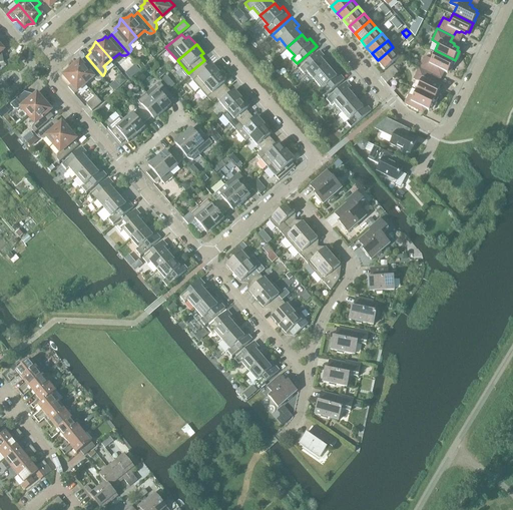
[(393,47),(378,60),(384,67),(400,54),(393,47)]
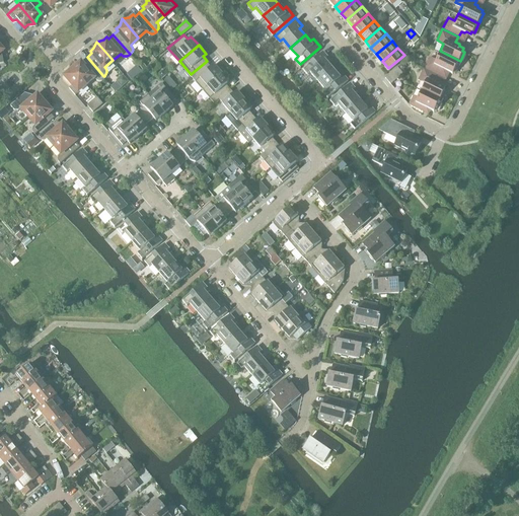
[(307,72),(310,70),(317,79),(331,66),(326,60),(329,57),(322,49),(302,67),(307,72)]
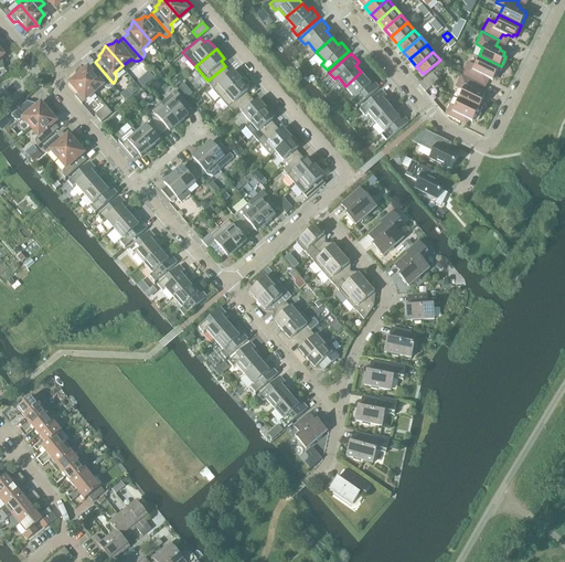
[(467,60),(461,72),(479,81),(481,75),(484,76),(487,75),(492,77),(493,75),(496,76),(500,69),(501,66),(479,55),(475,63),(467,60)]
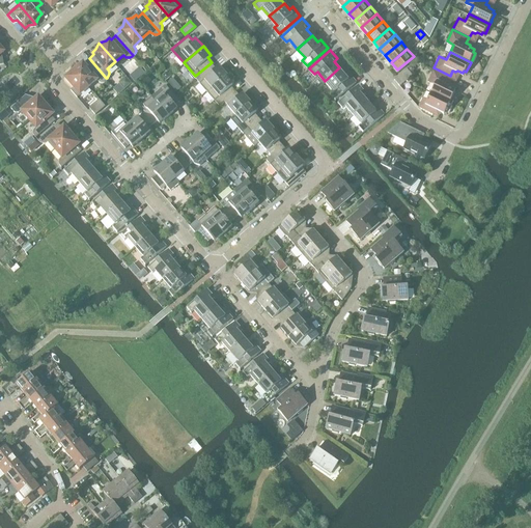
[(79,63),(72,65),(88,84),(96,78),(98,79),(99,80),(101,80),(104,80),(105,79),(106,78),(89,58),(84,62),(83,60),(79,63)]
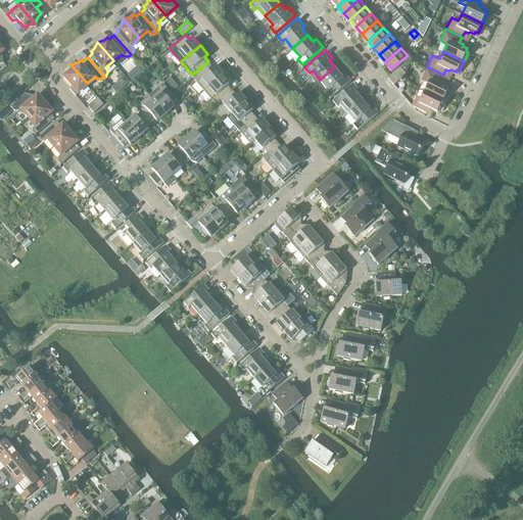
[(208,61),(192,75),(196,80),(203,88),(223,72),(216,63),(212,65),(208,61)]
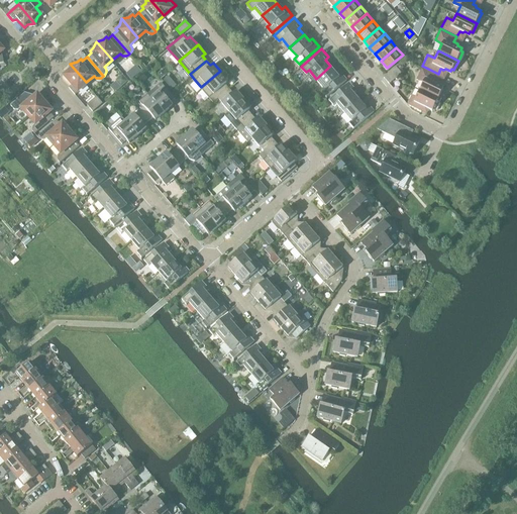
[(137,63),(126,71),(130,76),(141,68),(137,63)]
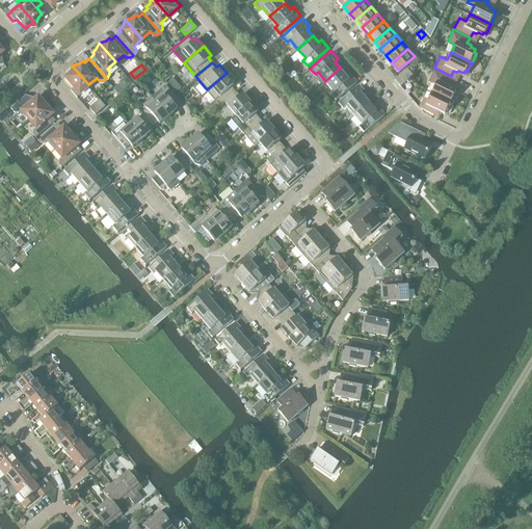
[(88,84),(72,65),(70,73),(65,76),(74,85),(71,87),(77,96),(80,93),(80,91),(88,84)]
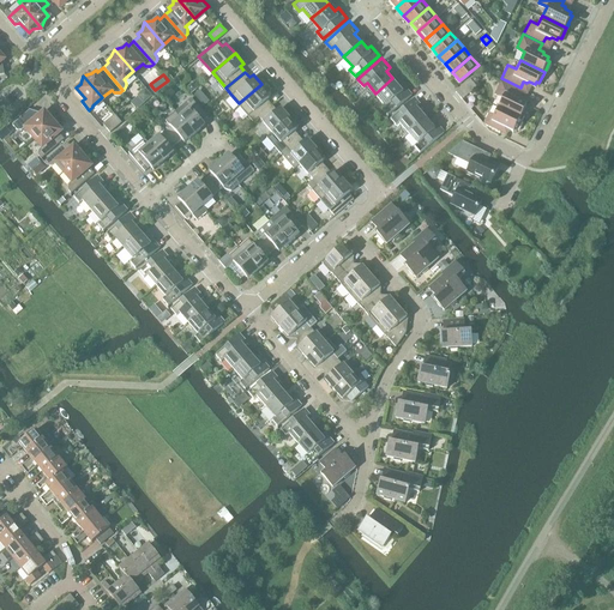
[(456,90),(462,97),(476,84),(470,77),(456,90)]
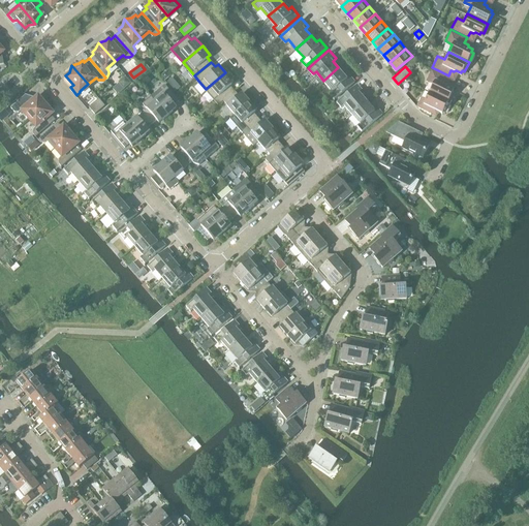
[(323,81),(332,90),(329,92),(334,97),(354,80),(347,71),(344,74),(338,67),(323,81)]
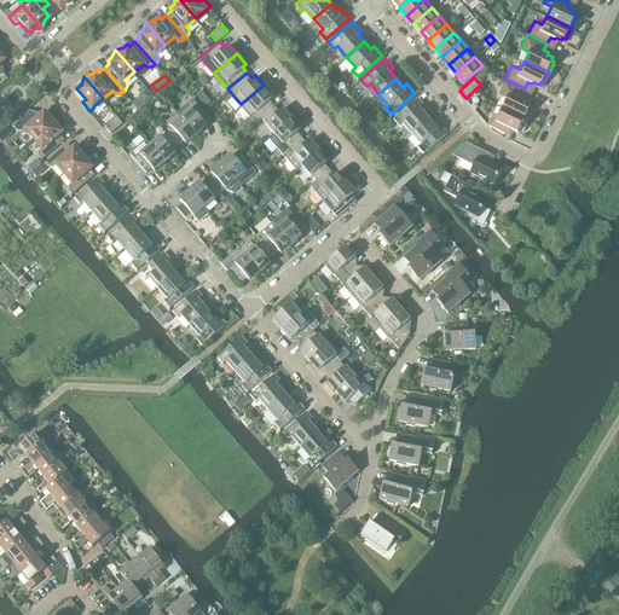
[(507,97),(502,105),(526,117),(527,117),(528,115),(532,106),(530,105),(531,102),(525,99),(525,97),(521,94),(525,88),(505,79),(498,93),(507,97)]
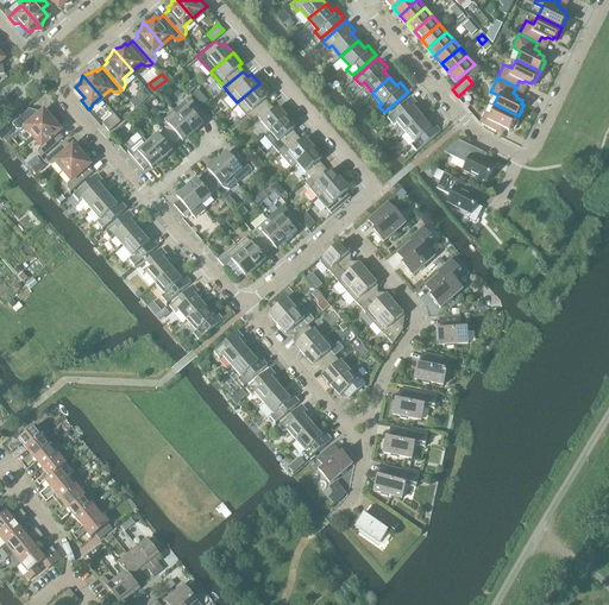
[(259,83),(237,102),(246,113),(251,118),(257,113),(270,102),(265,96),(269,94),(259,83)]
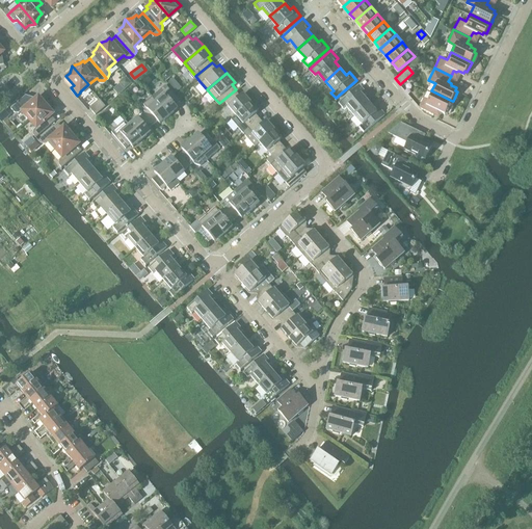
[(113,83),(118,90),(133,82),(128,74),(113,83)]
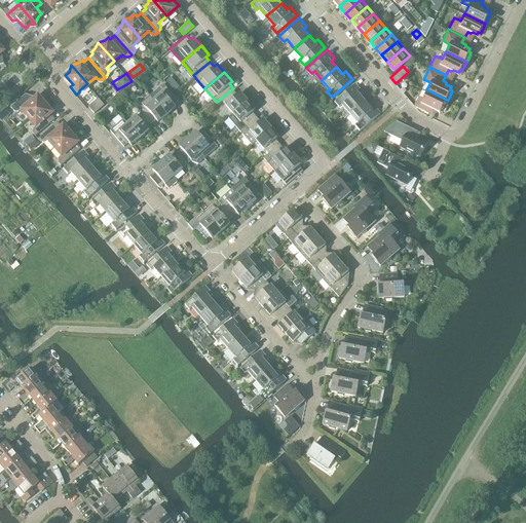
[(178,98),(163,81),(150,92),(154,98),(166,113),(175,105),(173,102),(178,98)]
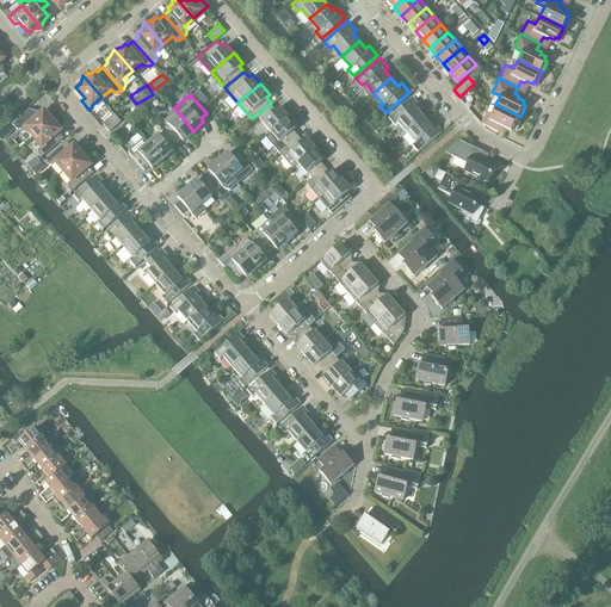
[(394,122),(397,119),(406,130),(423,116),(417,107),(420,105),(412,95),(388,116),(394,122)]
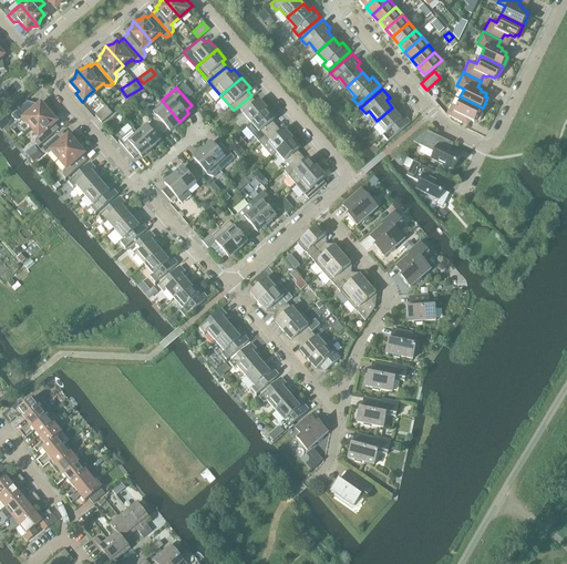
[(258,98),(256,100),(251,95),(239,105),(244,111),(243,111),(250,121),(267,106),(258,98)]
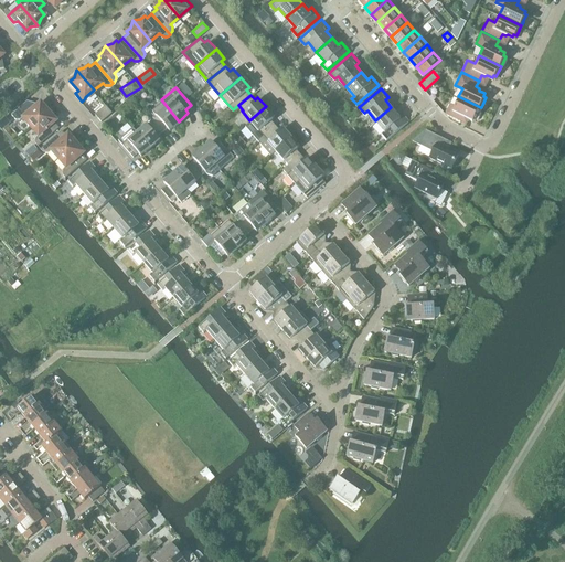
[(480,107),(458,96),(455,105),(449,103),(445,112),(460,119),(461,116),(465,118),(467,116),(472,119),(473,116),(476,117),(479,109),(480,110),(480,108),(480,107)]
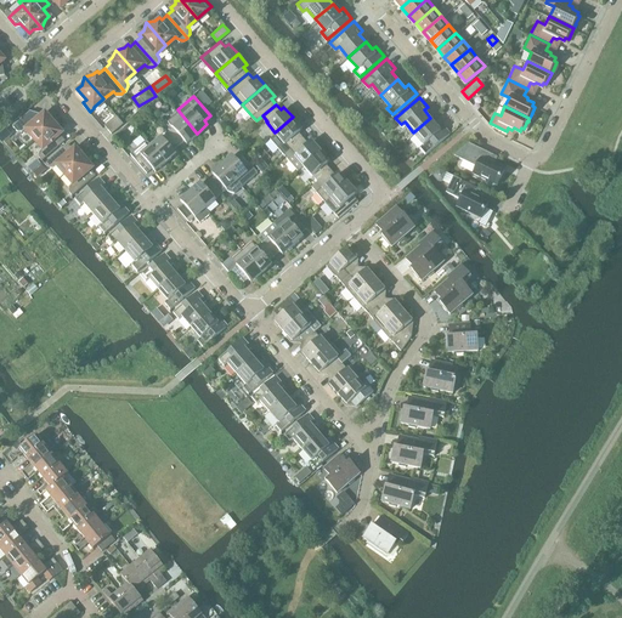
[(45,111),(43,112),(41,112),(30,108),(12,124),(17,129),(22,129),(24,126),(34,137),(56,118),(49,114),(47,113),(45,111)]
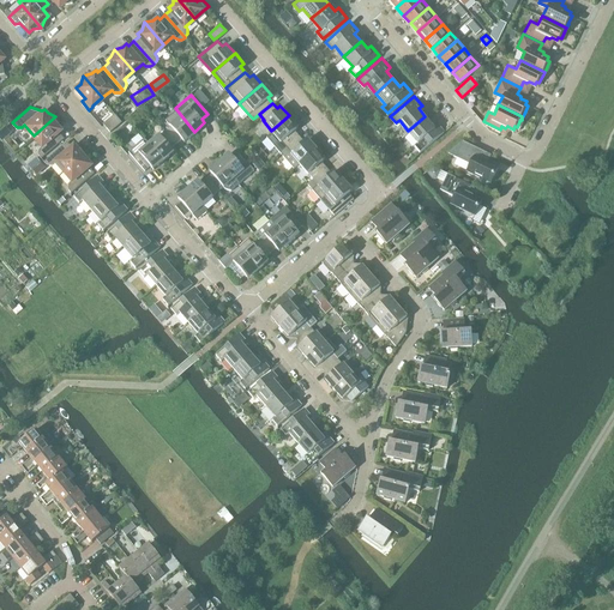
[(175,108),(164,118),(170,124),(164,128),(176,142),(181,137),(185,140),(194,132),(180,114),(175,108)]
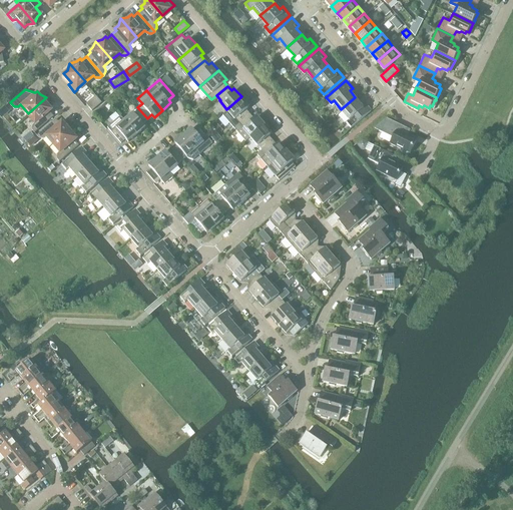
[(86,102),(92,108),(101,100),(95,93),(86,102)]
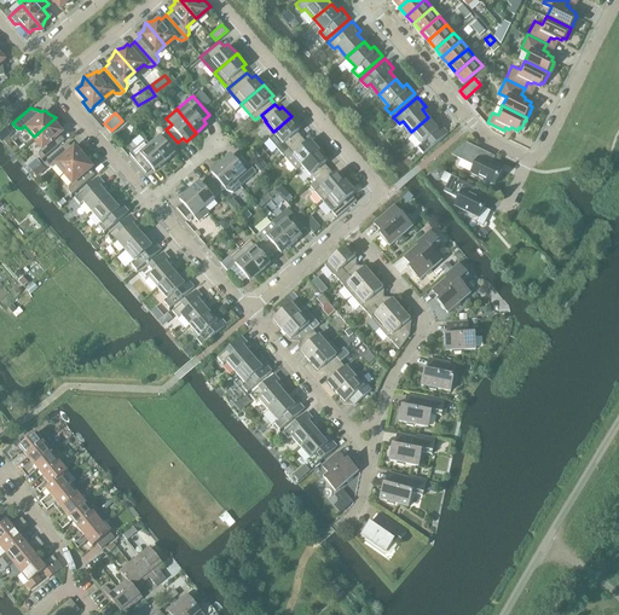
[(273,132),(268,135),(282,152),(301,135),(296,129),(300,127),(291,116),(273,132)]
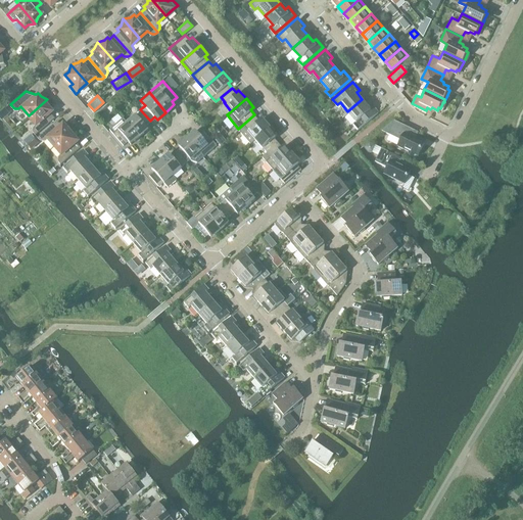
[(47,99),(29,115),(36,124),(35,125),(33,126),(33,128),(33,130),(34,132),(35,133),(54,116),(50,111),(52,109),(49,106),(47,99)]
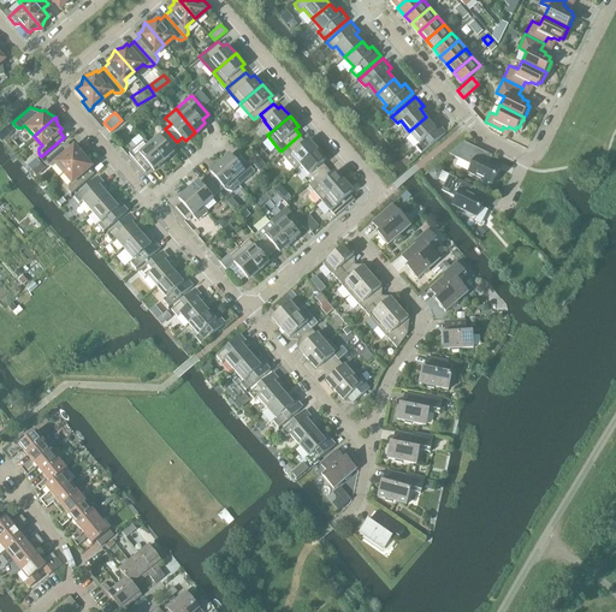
[(409,131),(419,142),(415,144),(421,152),(445,130),(437,120),(433,124),(426,117),(409,131)]
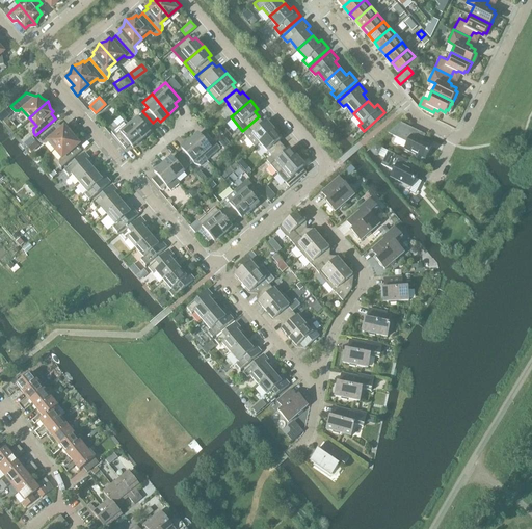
[(137,115),(137,114),(129,123),(141,137),(150,130),(148,127),(153,123),(142,111),(137,115)]
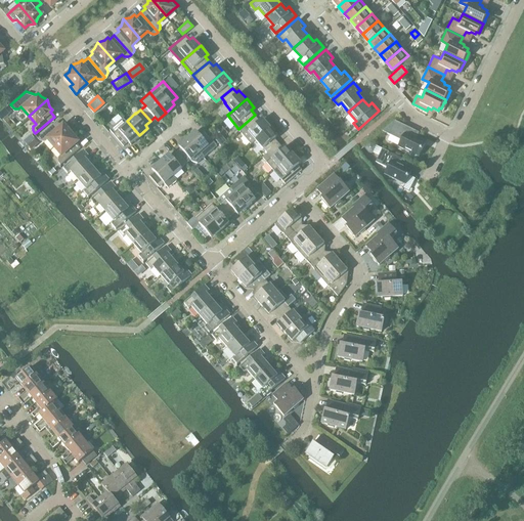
[(250,142),(255,138),(269,125),(262,117),(259,119),(255,115),(238,129),(250,142)]
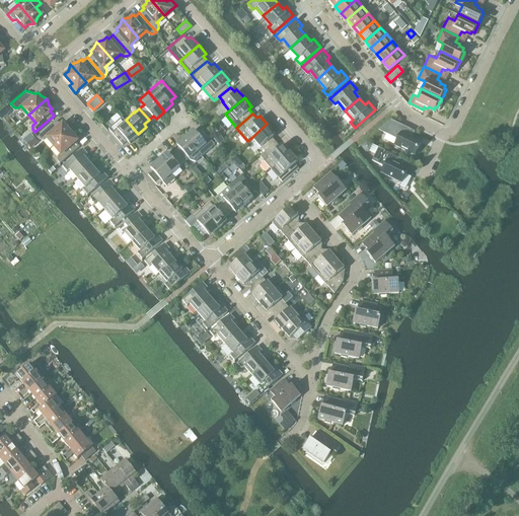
[(122,116),(108,127),(122,143),(127,139),(130,141),(138,134),(126,120),(122,116)]
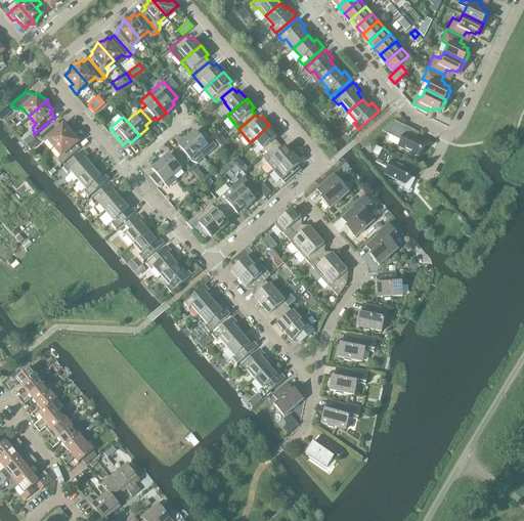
[(398,144),(409,149),(409,153),(411,155),(415,156),(417,154),(419,154),(425,141),(412,135),(416,129),(394,119),(394,118),(382,129),(400,138),(398,144)]
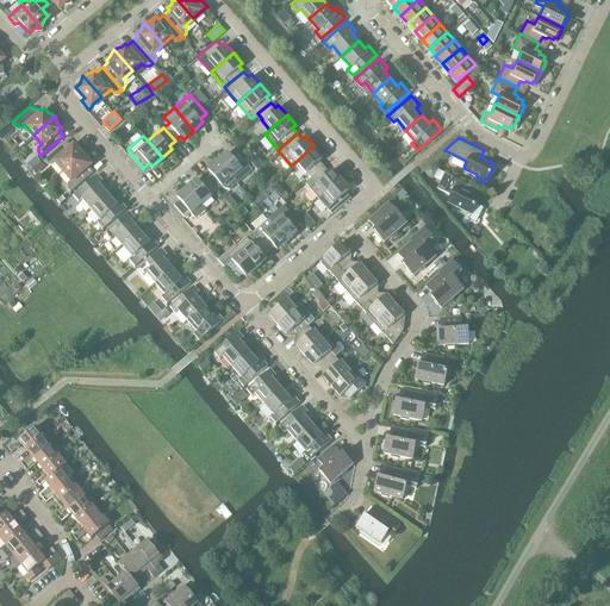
[(55,160),(63,169),(85,150),(78,147),(76,145),(73,143),(72,144),(66,138),(43,158),(44,160),(47,161),(49,162),(51,162),(54,161),(55,160)]
